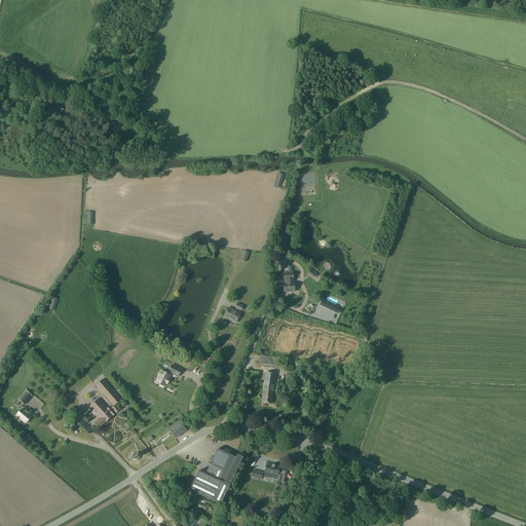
[(280,187),(284,175),(278,174),(275,186),(280,187)]
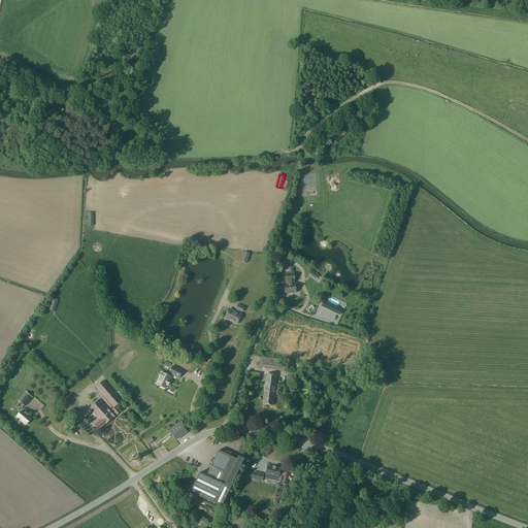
[(168,189),(173,191),(179,177),(173,175),(168,189)]
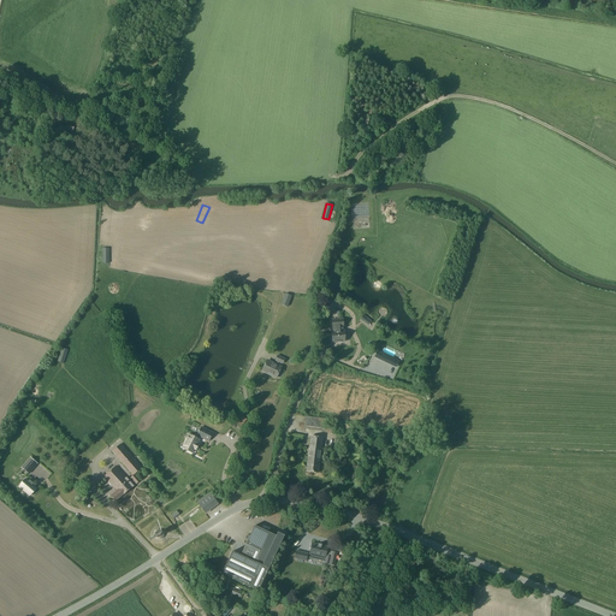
[(141,242),(144,227),(138,225),(135,240),(141,242)]
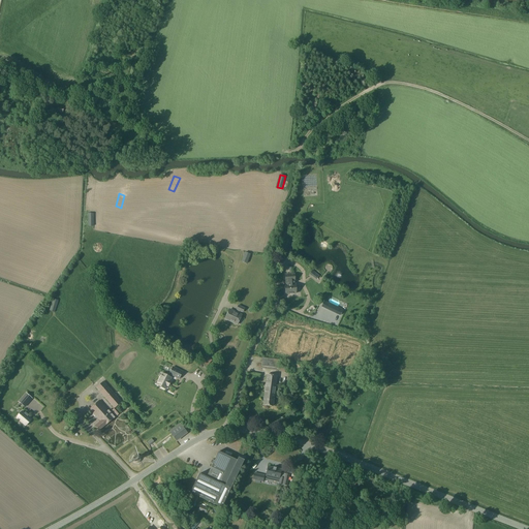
[(245,252),(241,261),(247,263),(250,254),(245,252)]
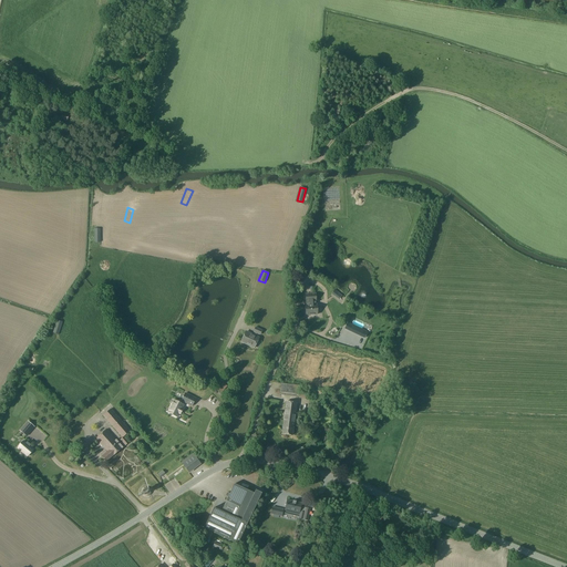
[(317,301),(316,295),(306,295),(307,302),(307,306),(306,306),(306,309),(305,310),(305,312),(306,313),(306,316),(318,315),(317,305),(316,305),(316,301),(317,301)]
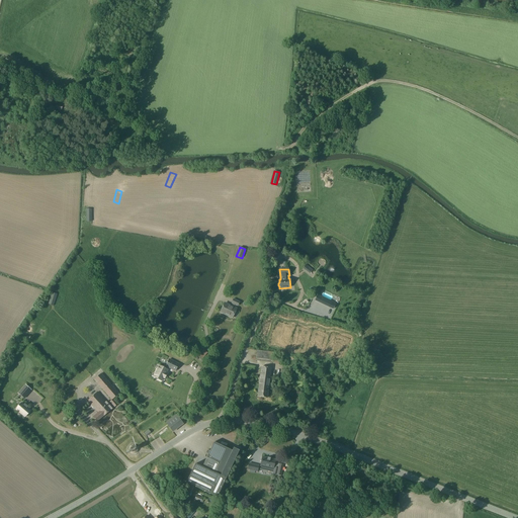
[(54,306),(57,294),(52,292),(49,304),(54,306)]
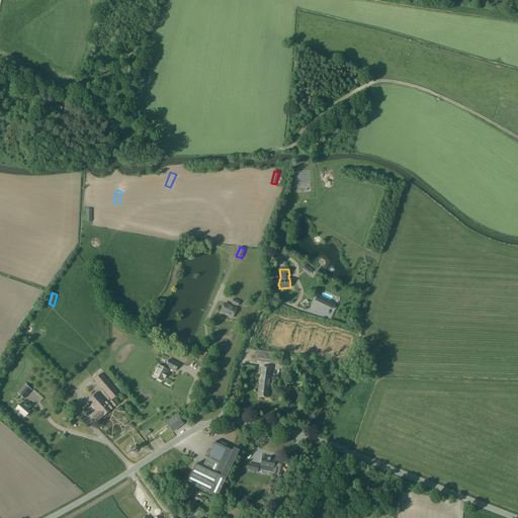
[(331,307),(333,301),(315,293),(313,298),(331,307)]
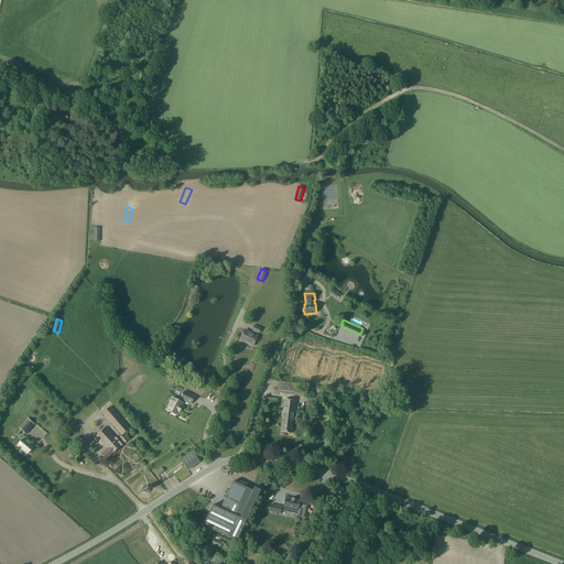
[(245,331),(241,338),(248,343),(248,344),(253,346),(258,336),(256,335),(257,333),(259,334),(261,328),(253,325),(251,331),(253,331),(252,334),(245,331)]
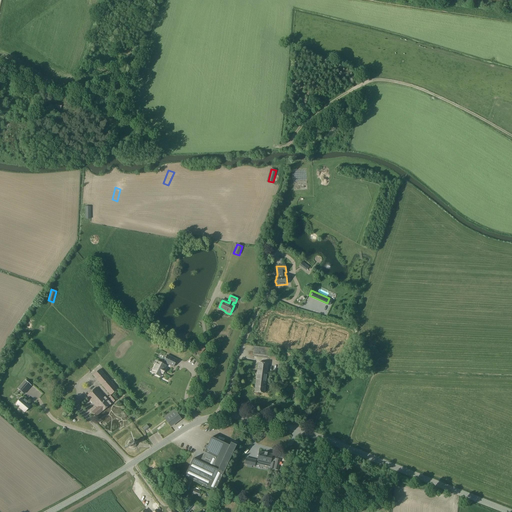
[(199,355),(205,349),(200,344),(194,350),(199,355)]
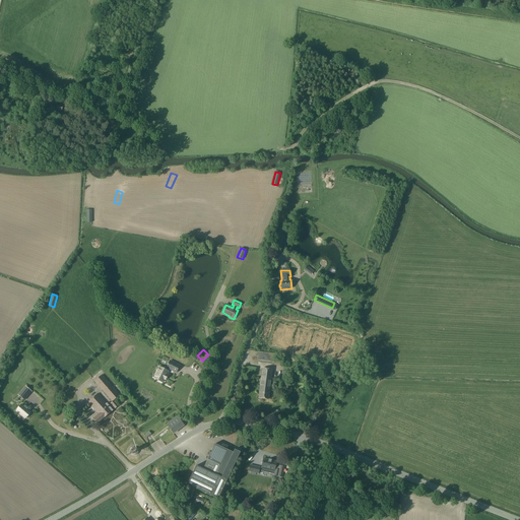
[(275,353),(258,351),(257,362),(273,364),(273,366),(280,366),(280,362),(274,362),(275,353)]
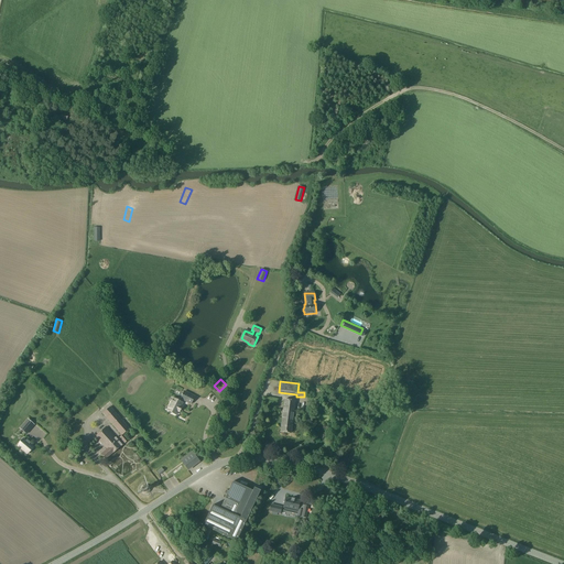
[(195,397),(184,391),(181,399),(191,404),(195,397)]
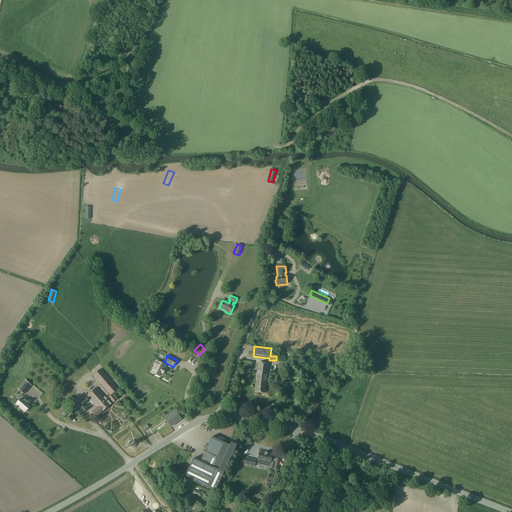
[(165,365),(157,361),(152,372),(160,377),(162,373),(163,374),(165,370),(164,369),(165,365)]
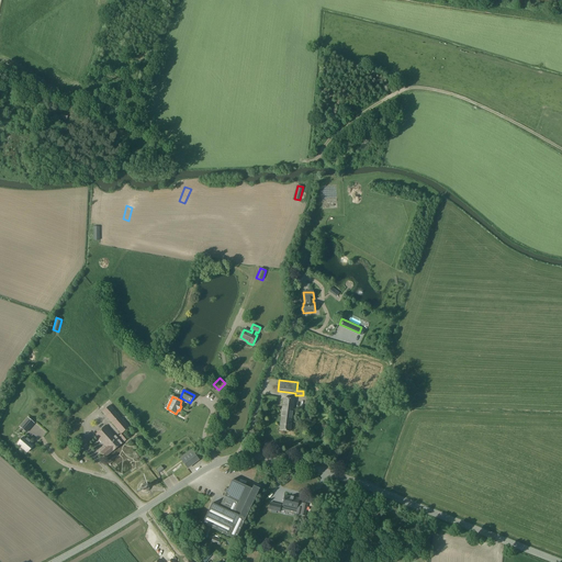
[(290,431),(294,400),(283,398),(279,430),(290,431)]
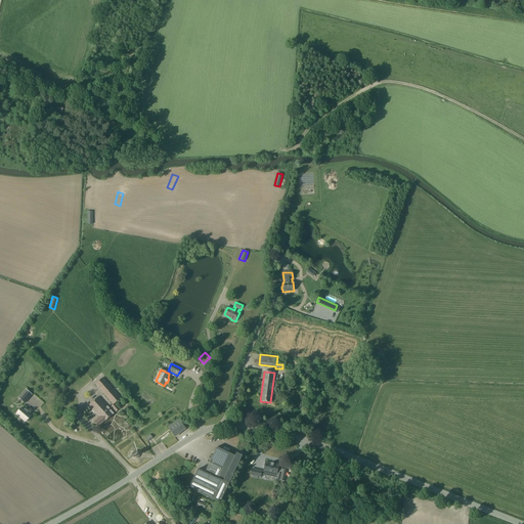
[(285,375),(284,382),(284,385),(291,386),(291,383),(292,375),(285,375)]
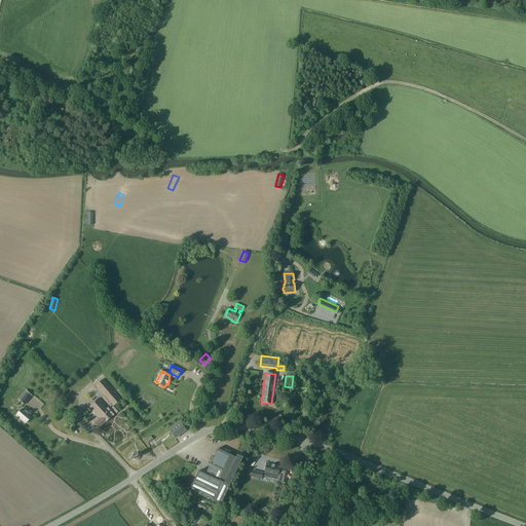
[(115,405),(121,400),(103,379),(96,385),(113,406),(111,408),(116,413),(119,410),(115,405)]
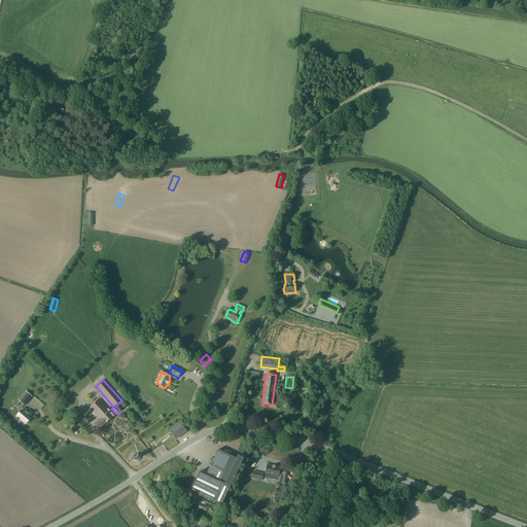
[(118,387),(115,389),(120,400),(125,398),(118,387)]
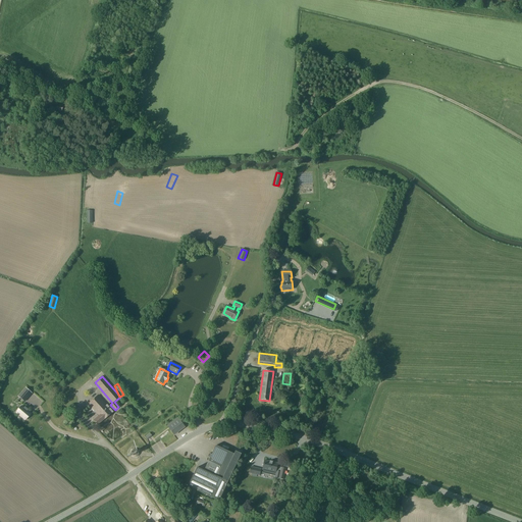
[(21,394),(27,399),(32,393),(25,388),(21,394)]
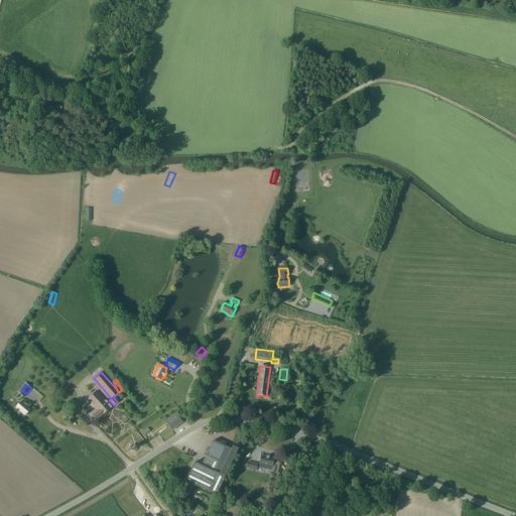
[(98,411),(92,415),(96,420),(111,407),(97,391),(87,399),(98,411)]
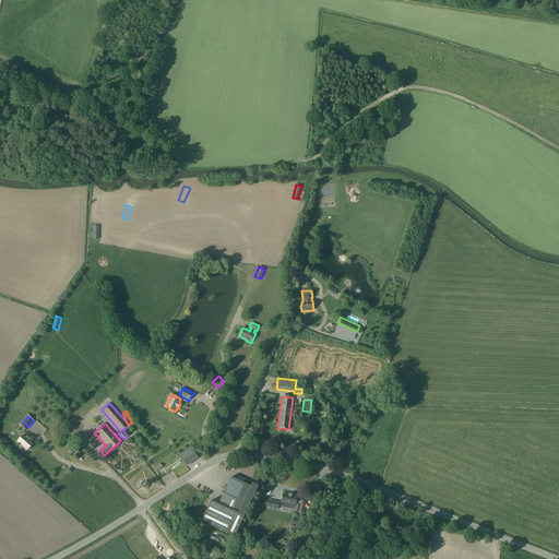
[(159,444),(171,436),(169,433),(157,442),(159,444)]
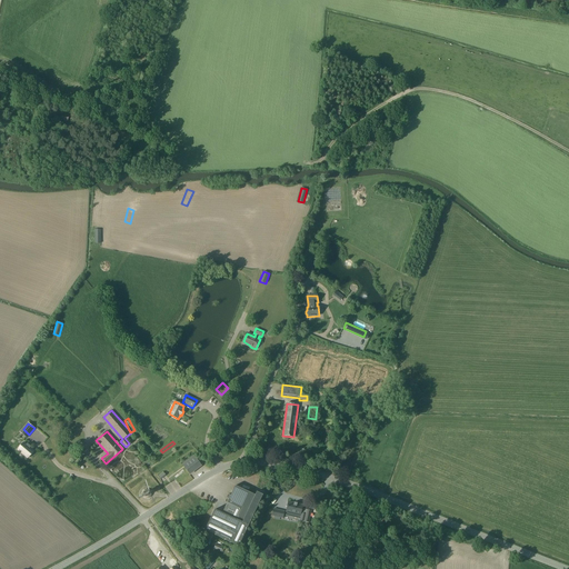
[(19,448),(18,449),(28,458),(29,457),(32,452),(33,451),(29,448),(30,447),(27,443),(27,445),(23,442),(22,443),(19,448)]
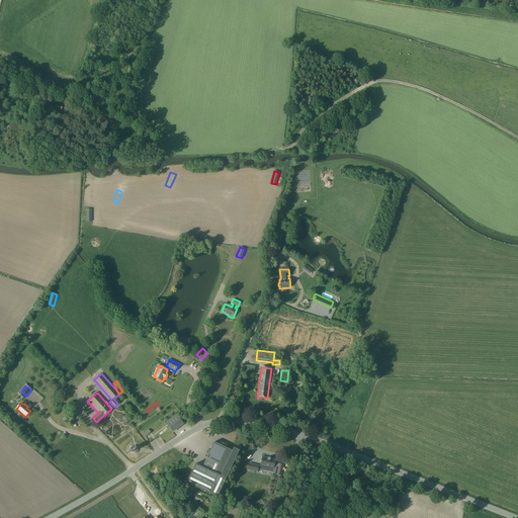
[(173,432),(184,424),(176,414),(165,422),(173,432)]
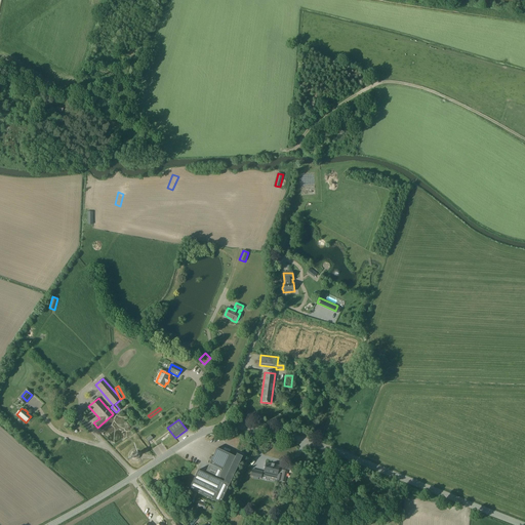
[(145,438),(148,443),(153,439),(150,435),(145,438)]
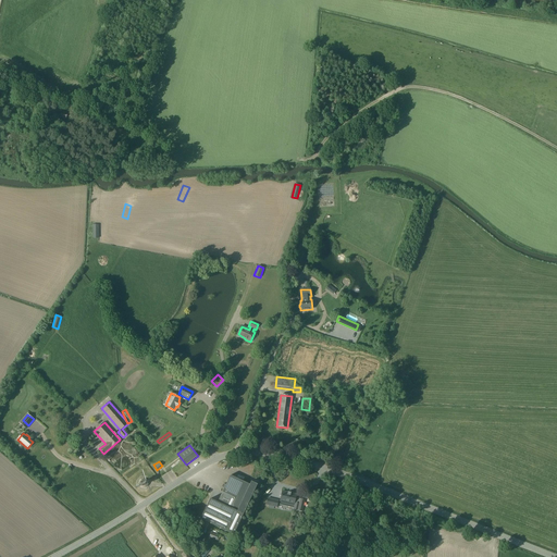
[(200,519),(233,534),(257,484),(250,482),(249,484),(231,475),(218,503),(210,498),(200,519)]
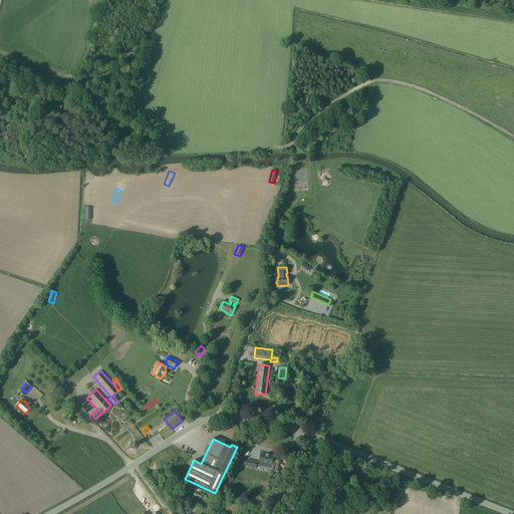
[(272,460),(273,455),(261,452),(259,461),(272,464),(271,470),(279,472),(281,461),(276,460),(276,461),(272,460)]
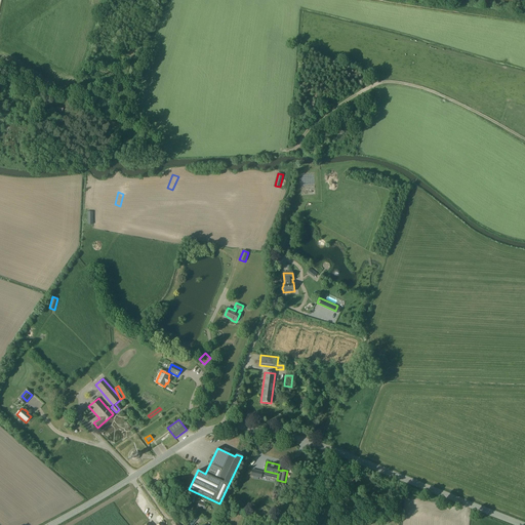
[(263,472),(252,470),(250,476),(253,477),(252,479),(255,479),(255,477),(260,478),(263,472)]
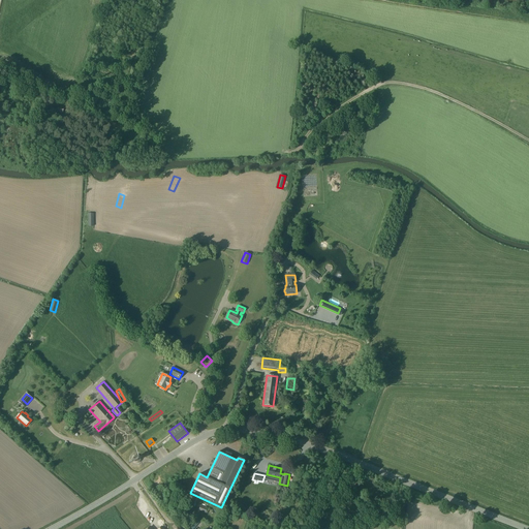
[(195,517),(188,526),(192,528),(195,528),(198,526),(197,525),(200,521),(195,517)]
